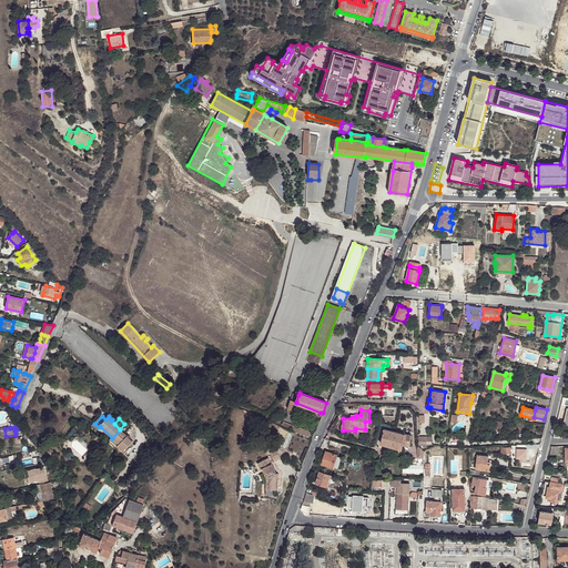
[(132,442),(120,429),(112,438),(120,445),(118,446),(123,452),(132,442)]
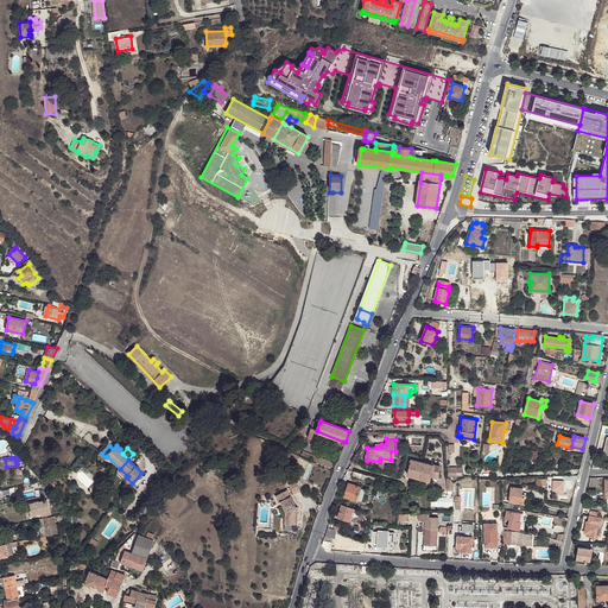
[(430,481),(431,476),(438,476),(439,467),(411,460),(407,475),(430,481)]
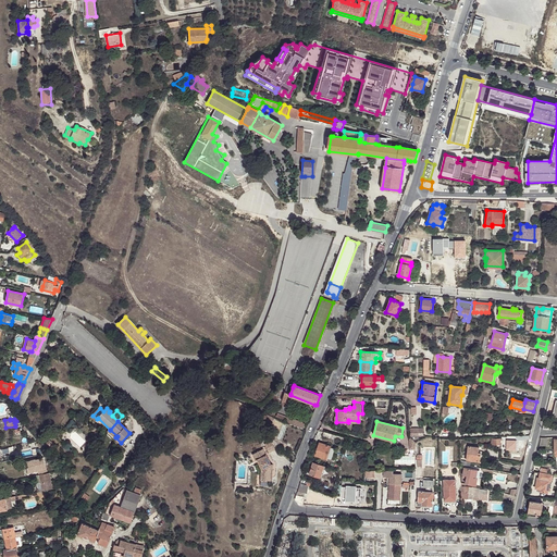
[(500,438),(502,445),(500,448),(508,448),(508,445),(514,445),(514,440),(516,440),(516,438),(523,438),(523,435),(502,436),(500,438)]
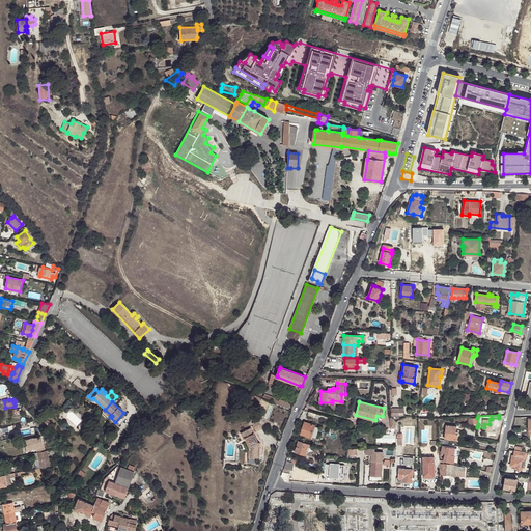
[(260,420),(254,423),(258,431),(264,428),(260,420)]
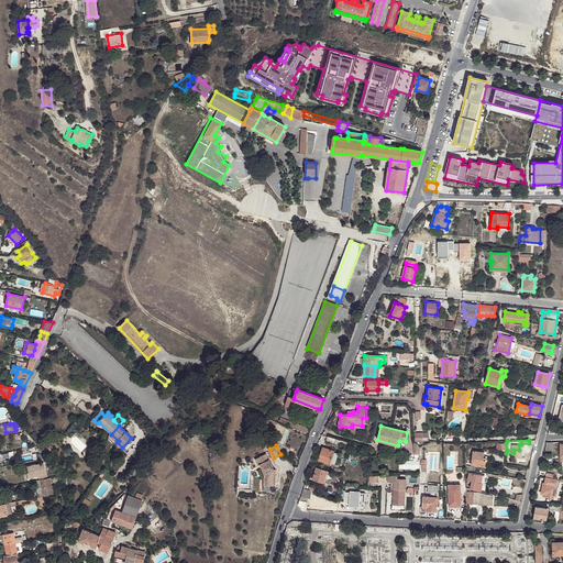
[(331,463),(334,452),(323,448),(319,460),(330,464),(331,463)]
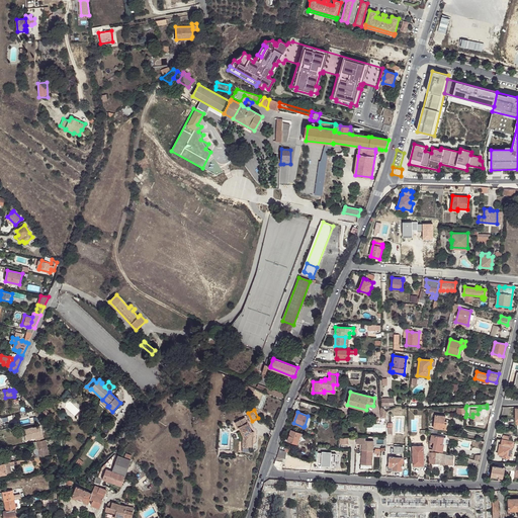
[(445,423),(445,421),(445,416),(435,415),(434,420),(433,420),(433,424),(434,424),(434,428),(446,429),(446,424),(445,423)]
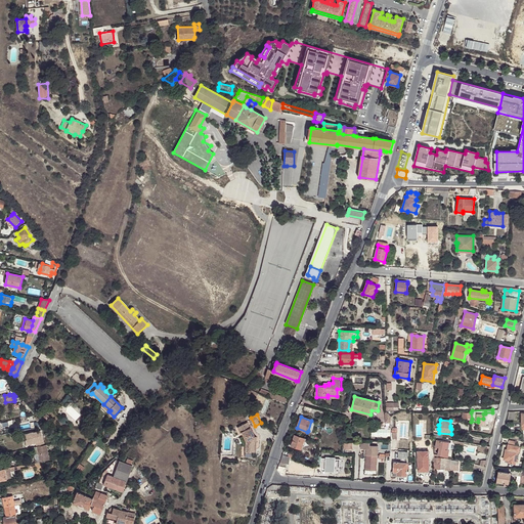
[(250,422),(239,427),(243,433),(244,432),(248,441),(247,451),(253,451),(257,452),(258,441),(257,441),(257,436),(250,422)]
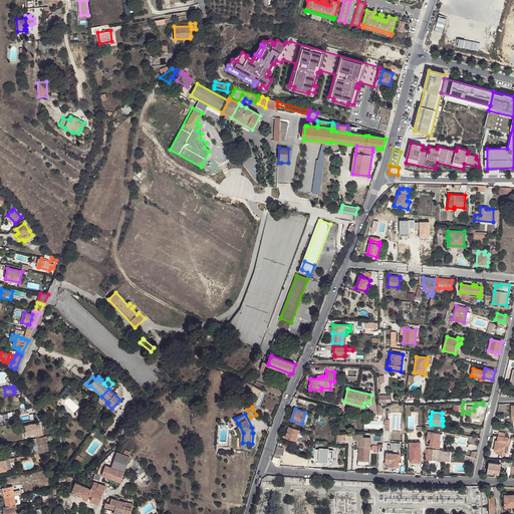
[(36,434),(42,432),(42,430),(41,428),(41,427),(24,431),(25,435),(30,434),(30,435),(36,434)]
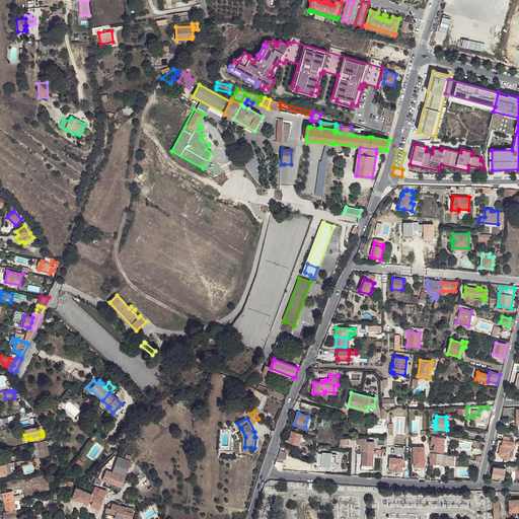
[(298,445),(301,434),(292,431),(291,435),(289,434),(287,441),(298,445)]
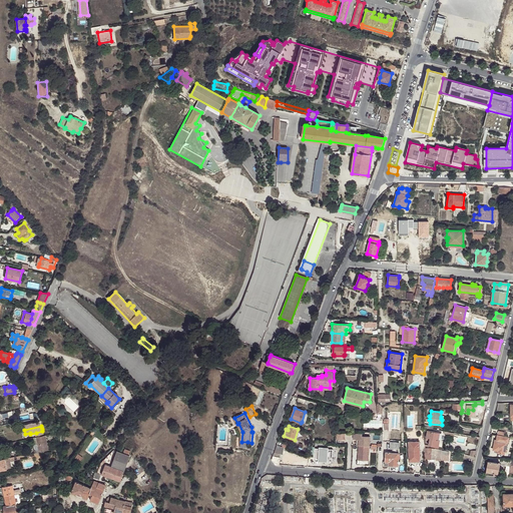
[(116,434),(121,439),(127,432),(121,427),(116,434)]
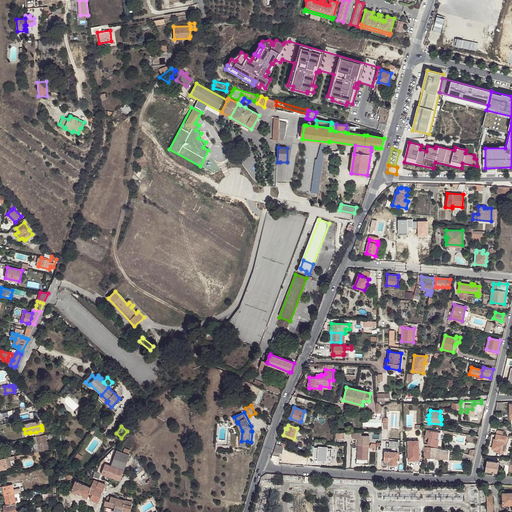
[(428,444),(437,447),(438,439),(437,439),(439,432),(426,429),(425,437),(429,437),(427,444),(428,444)]
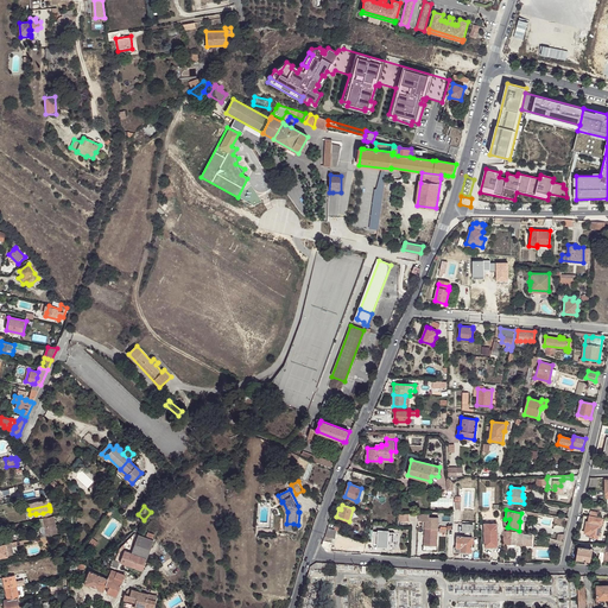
[(425,521),(425,529),(438,530),(438,518),(430,518),(430,514),(419,514),(419,521),(424,521),(425,521)]
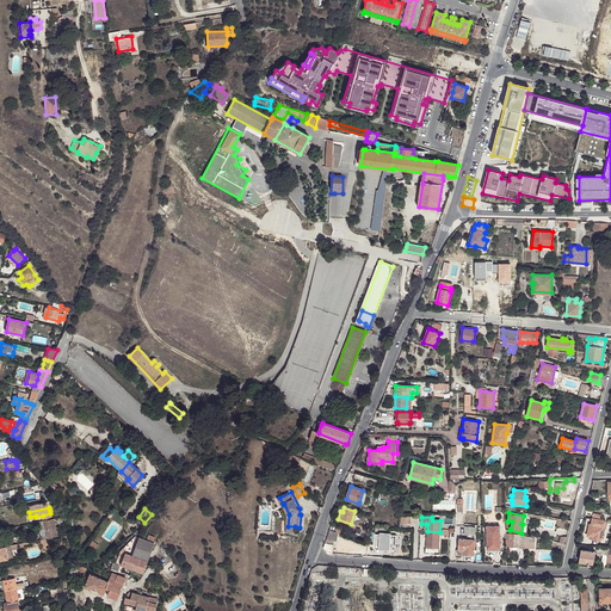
[(57,537),(54,519),(51,519),(44,520),(41,522),(42,530),(44,529),(47,537),(47,538),(57,537)]
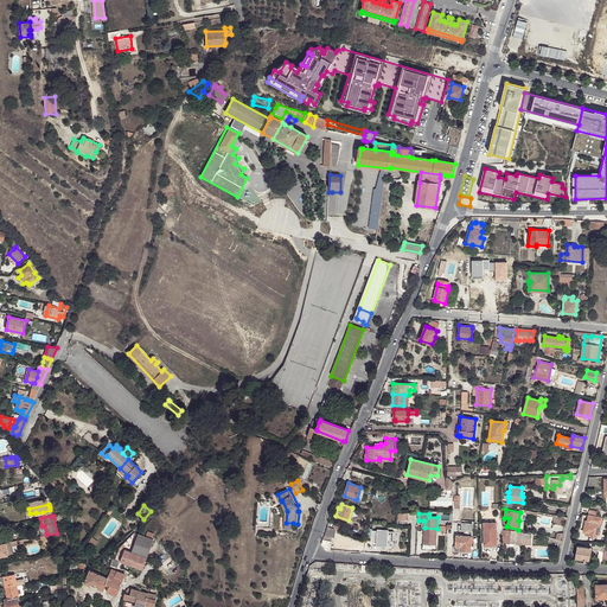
[(598,517),(588,516),(587,522),(586,521),(583,532),(589,534),(592,534),(592,536),(596,537),(596,535),(599,535),(600,531),(598,531),(599,524),(600,524),(601,518),(598,517)]
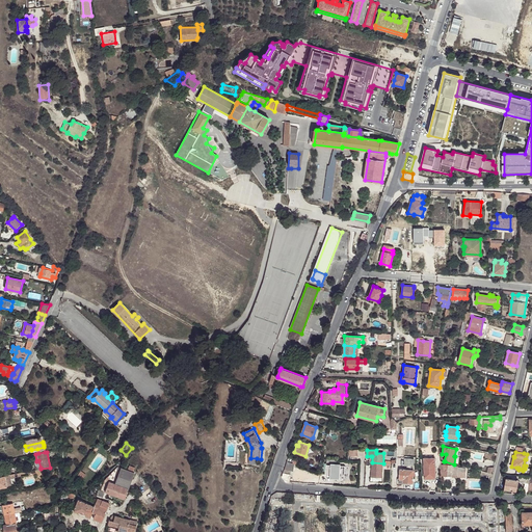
[(435,457),(423,458),(424,479),(435,479),(435,457)]
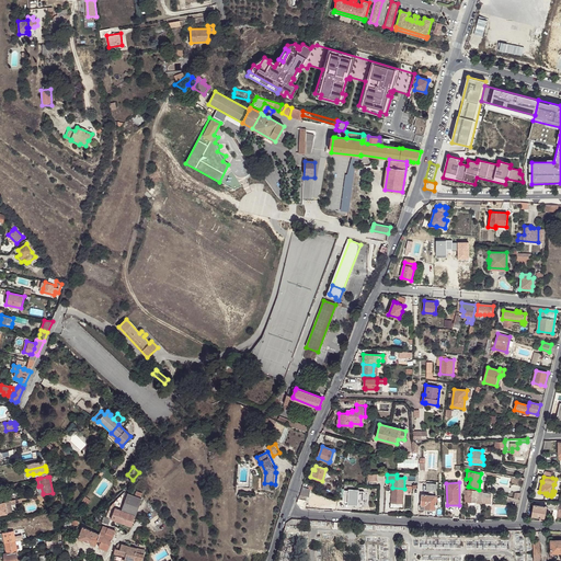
[(426,483),(425,491),(430,491),(430,494),(431,494),(431,495),(421,494),(421,504),(420,508),(423,508),(435,510),(436,491),(436,484),(426,483)]
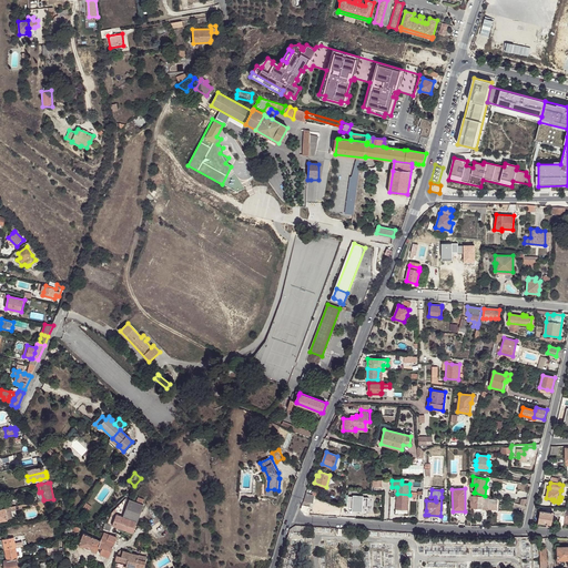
[(409,495),(397,494),(396,509),(407,509),(409,495)]
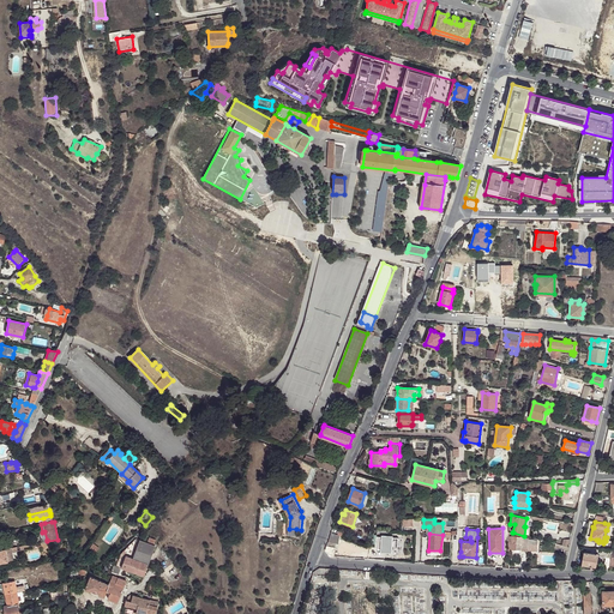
[(377,535),(372,535),(371,547),(375,547),(375,548),(397,549),(398,537),(387,537),(387,535),(386,535),(386,536),(377,536),(377,535)]
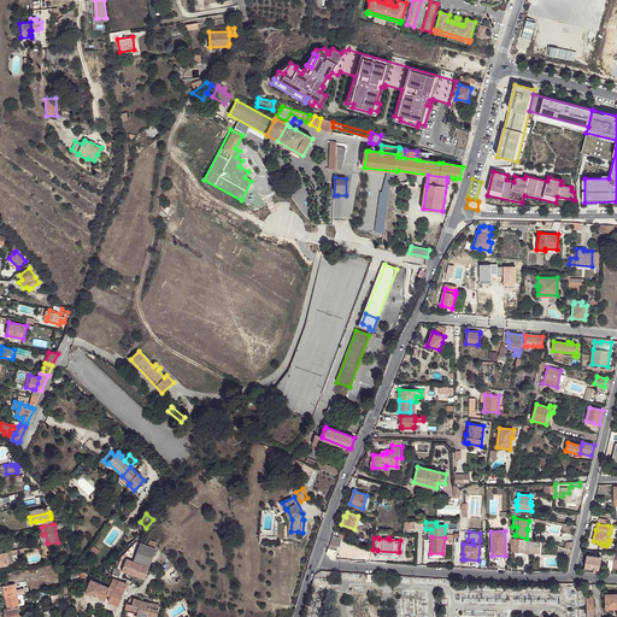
[(510,545),(511,552),(523,553),(523,550),(529,551),(529,553),(539,554),(539,542),(530,541),(530,540),(524,539),(513,539),(511,538),(510,545)]
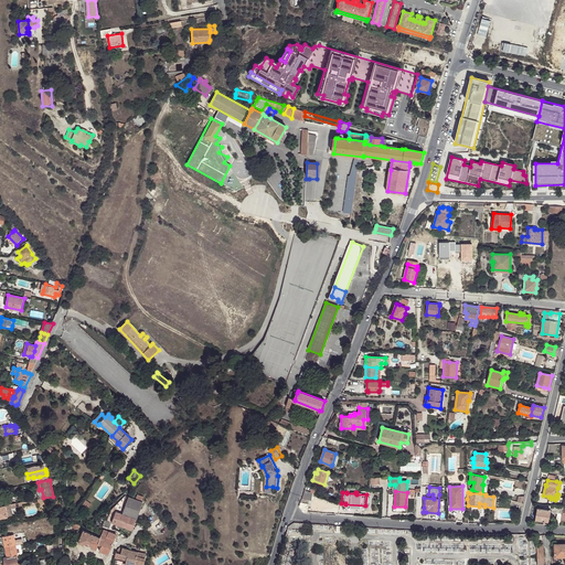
[(126,494),(112,509),(136,519),(140,507),(142,501),(126,494)]
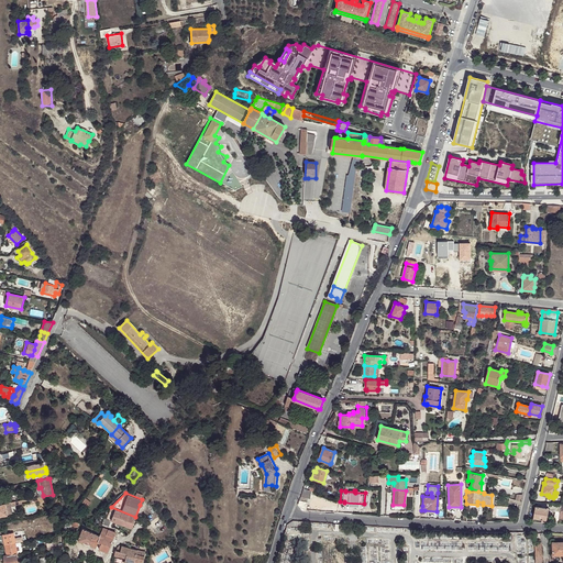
[(302,510),(306,510),(307,503),(299,500),(298,504),(302,510)]
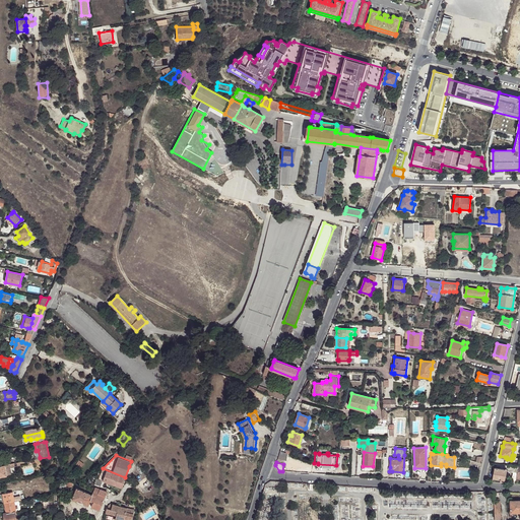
[(519,465),(510,464),(508,471),(513,472),(510,482),(515,483),(515,480),(519,465)]
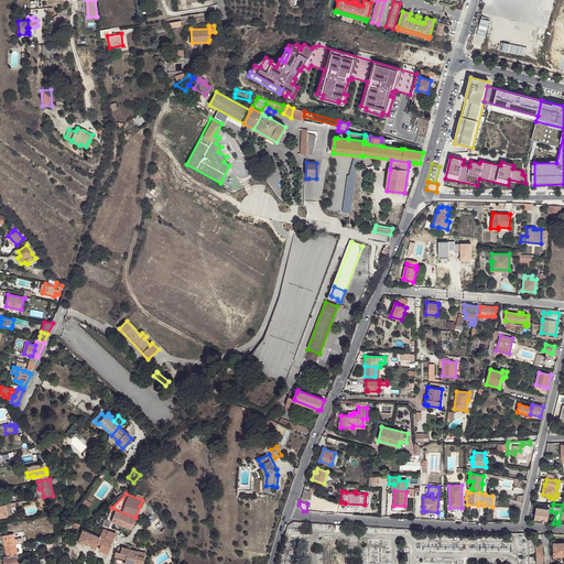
[(537,507),(534,522),(546,523),(548,517),(546,517),(546,514),(549,514),(550,510),(537,507)]
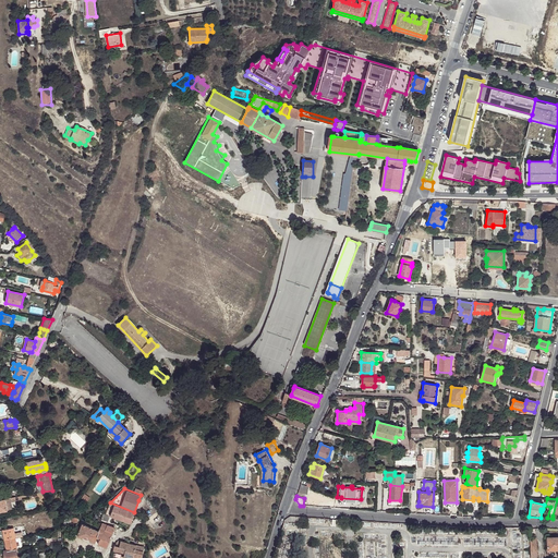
[(101,519),(108,521),(110,516),(131,523),(134,512),(110,502),(106,513),(104,512),(101,519)]
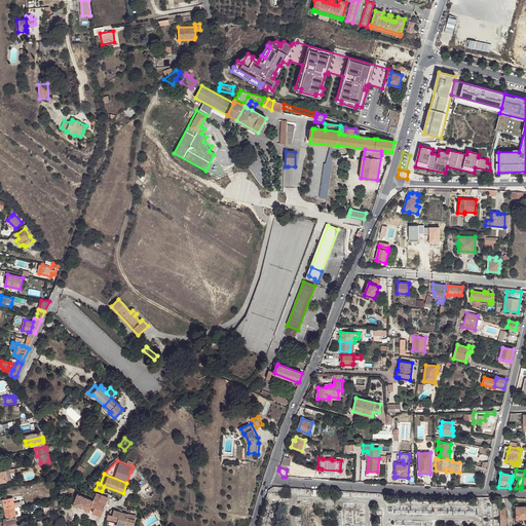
[(77,493),(72,504),(89,512),(90,508),(94,509),(91,513),(100,517),(108,498),(97,493),(92,500),(77,493)]
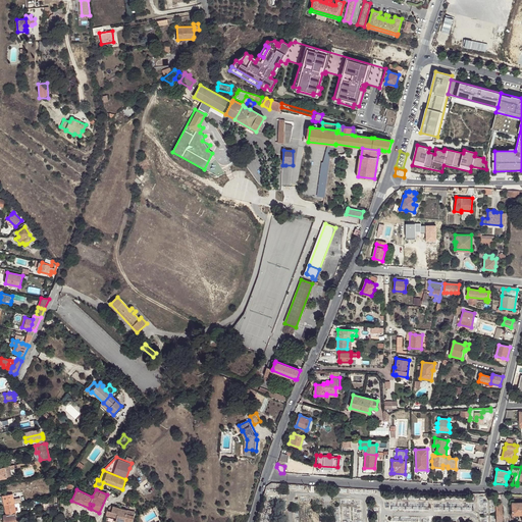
[(14,503),(13,497),(13,494),(12,493),(3,496),(4,506),(14,504),(14,503)]
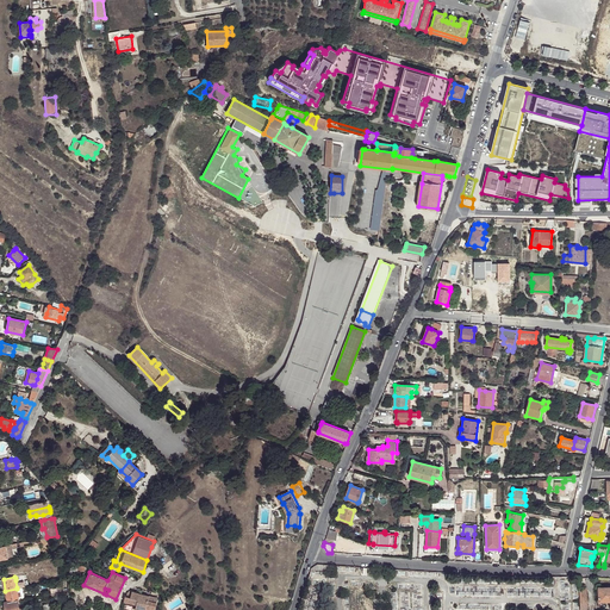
[(609,587),(599,587),(599,602),(608,602),(609,601),(609,587)]
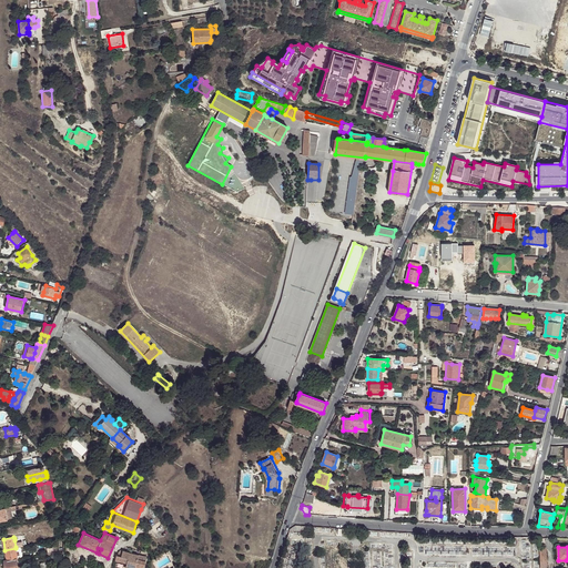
[(17,551),(16,548),(4,550),(7,560),(17,559),(18,558),(17,556),(17,551)]
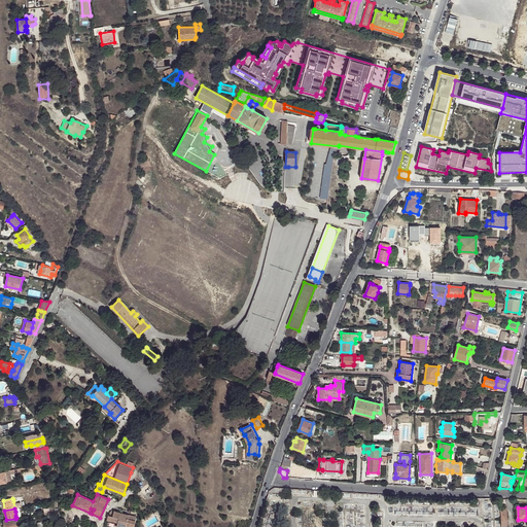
[(127,526),(128,525),(134,526),(136,517),(113,512),(113,513),(109,512),(108,516),(107,519),(115,522),(115,523),(117,523),(116,526),(118,526),(127,526)]
